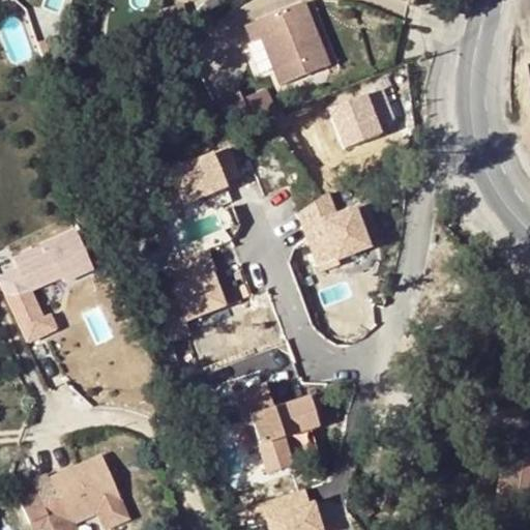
[(303,3),(245,26),(252,43),(261,40),(281,86),(311,75),(306,66),(325,59),(303,3)]
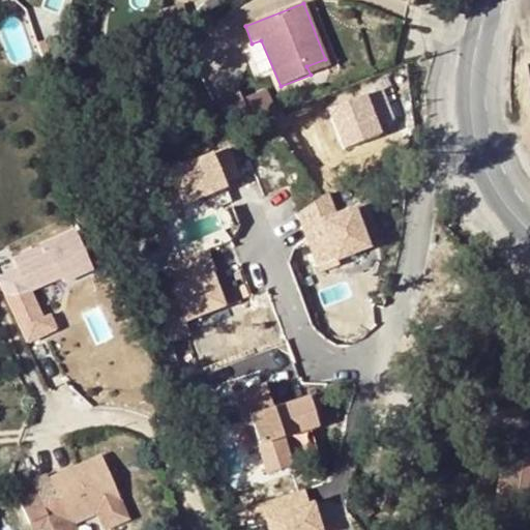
[(0,29),(11,64),(35,56),(22,16),(0,23),(0,29)]
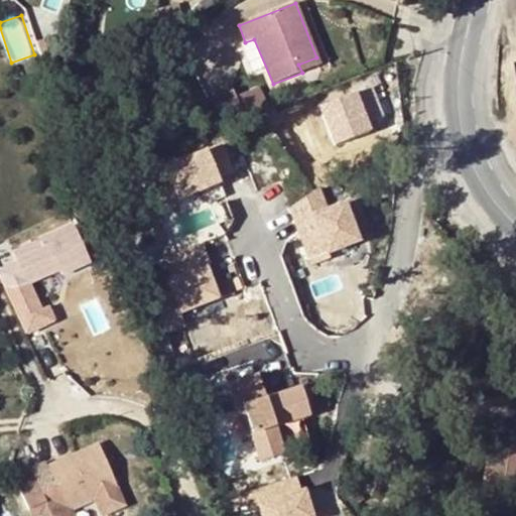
[(319,66),(316,57),(298,65),(302,73),(319,66)]
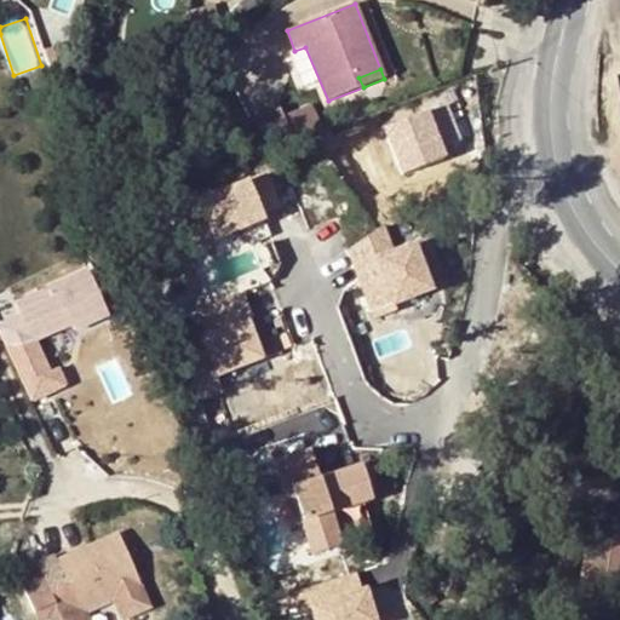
[(285,116),(296,139),(321,128),(311,105),(285,116)]
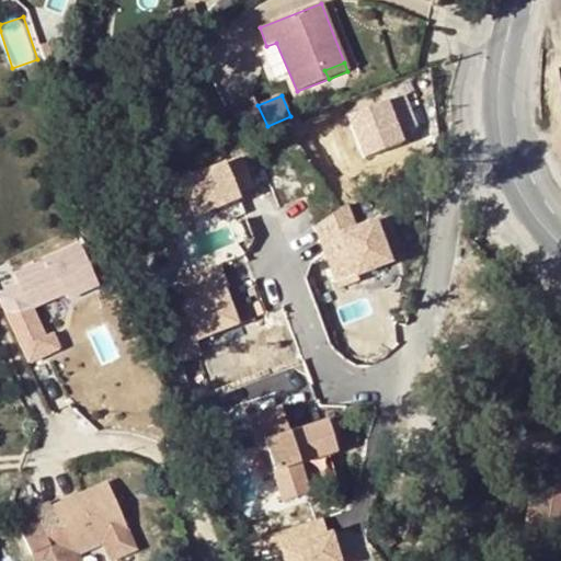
[(239,139),(267,126),(258,105),(253,99),(226,111),(239,139)]
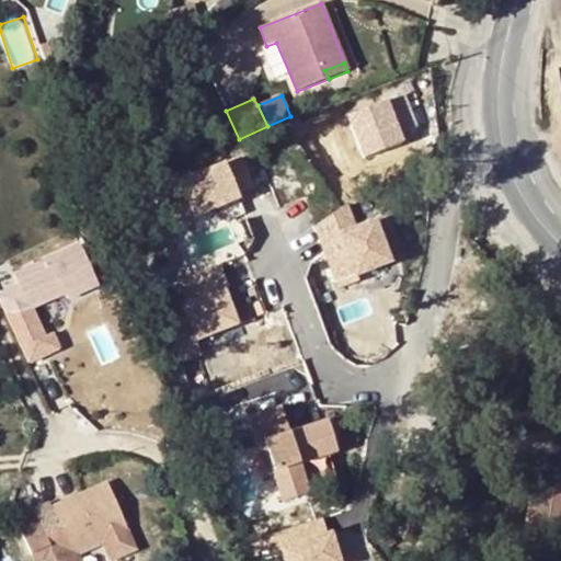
[(251,189),(239,159),(162,190),(175,225),(237,201),(235,195),(251,189)]
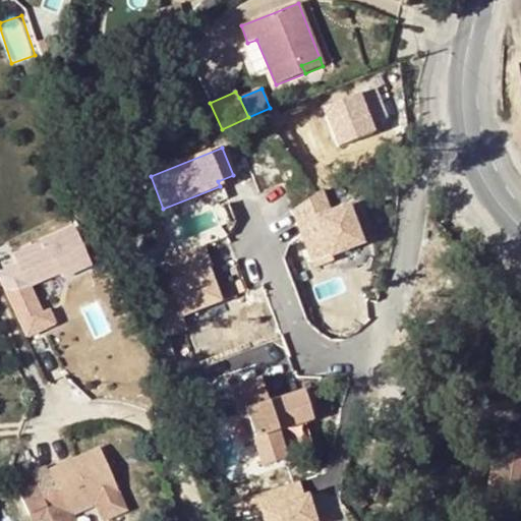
[(368,245),(350,200),(333,207),(326,189),(289,205),(313,267),(368,245)]
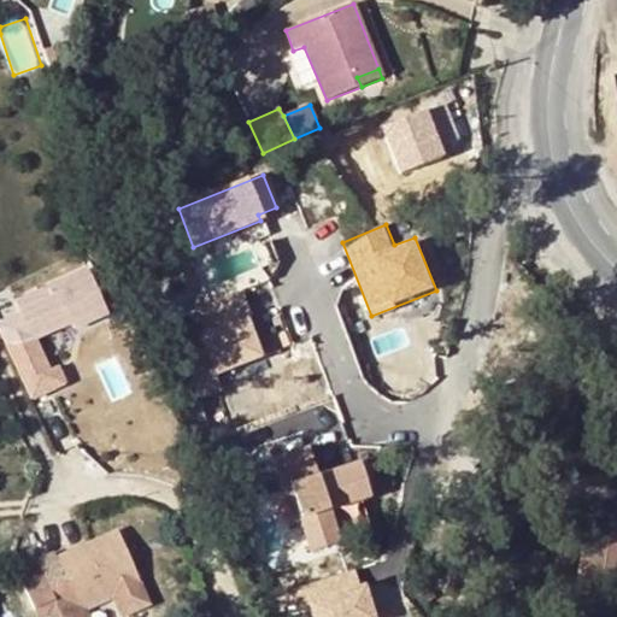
[(15,317),(0,323),(0,345),(27,401),(42,394),(35,376),(42,372),(28,341),(65,324),(72,321),(76,327),(100,316),(81,272),(9,305),(15,317)]
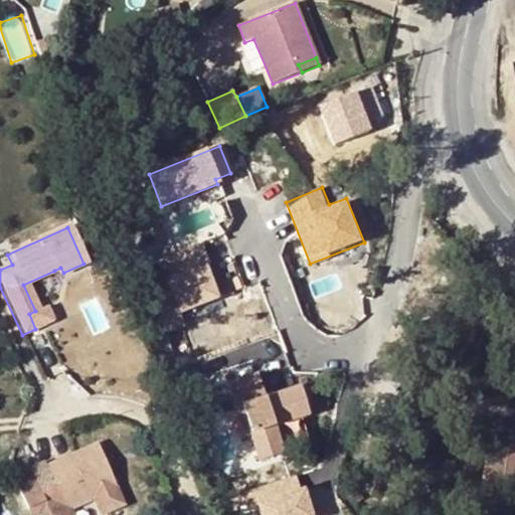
[(209,266),(201,244),(165,258),(173,279),(169,281),(173,294),(154,299),(165,331),(183,324),(179,312),(217,299),(205,267),(209,266)]
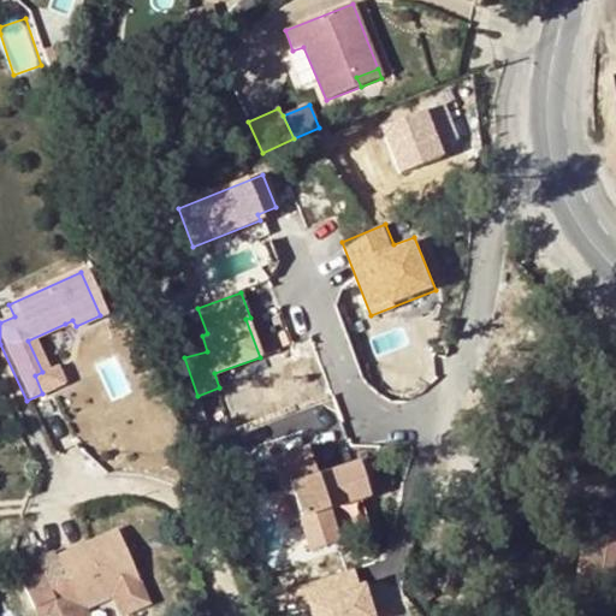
[(65,324),(67,330),(76,326),(72,320),(65,324)]
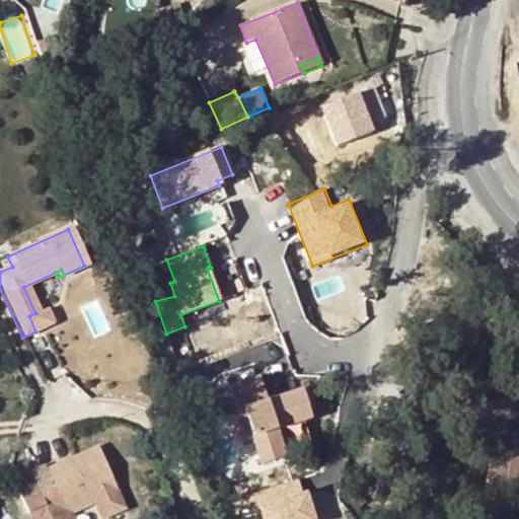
[(29,316),(35,331),(43,328),(35,313),(29,316)]
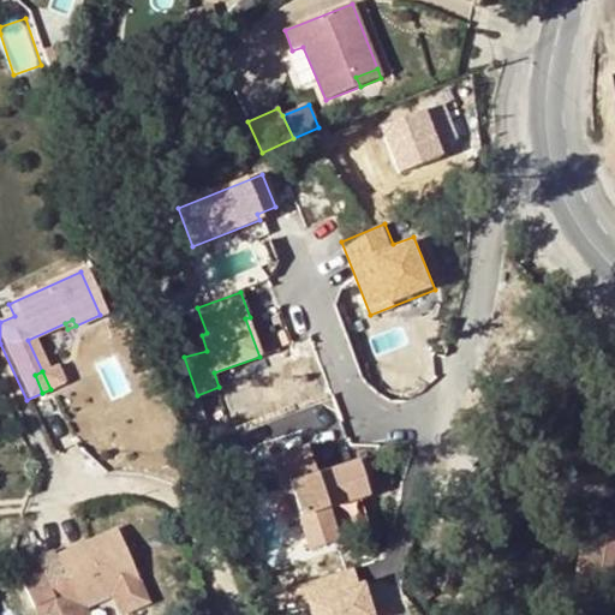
[(309,447),(272,459),(281,488),(291,487),(312,551),(340,542),(339,537),(368,526),(360,501),(370,497),(359,464),(320,477),(309,447)]
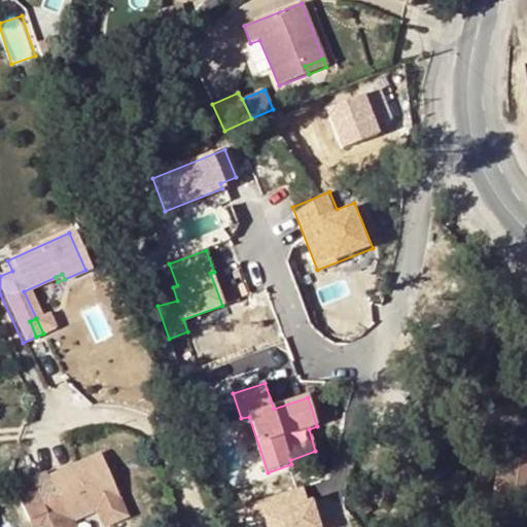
[(526,444),(504,441),(502,450),(491,513),(526,518),(526,513),(526,444)]
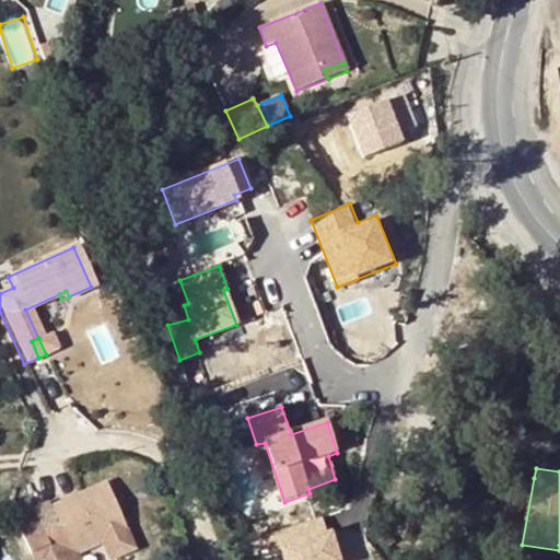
[(108,486),(37,518),(56,559),(76,559),(73,552),(105,538),(128,528),(108,486)]
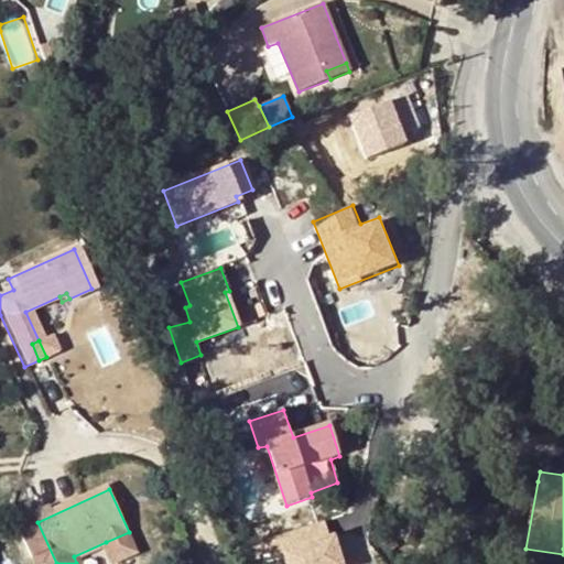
[(345,563),(328,516),(274,535),(283,563),(345,563)]
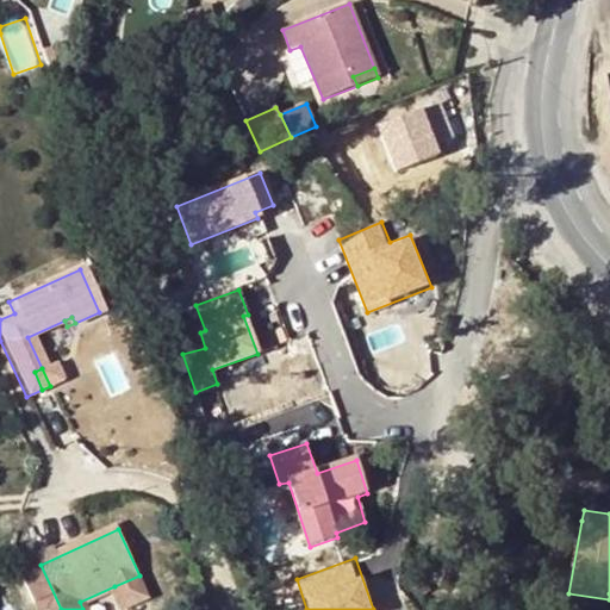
[(139,576),(114,586),(124,608),(150,597),(139,576)]
